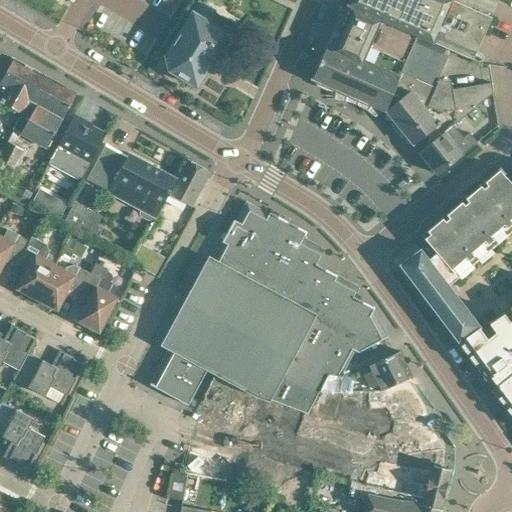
[(415,43),(418,36),(473,60),(492,18),(451,0),(349,0),(348,5),(353,7),(341,34),(333,30),(310,79),(316,82),(317,81),(385,111),(393,93),(396,87),(397,88),(403,74),(402,73),(415,43)]
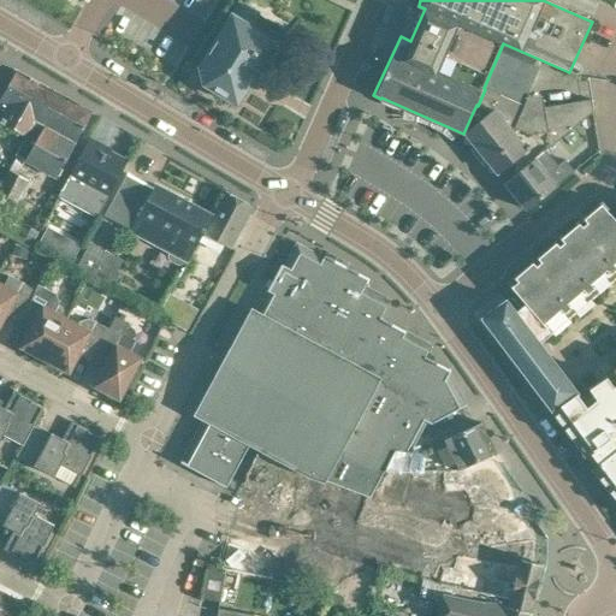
[(258,13),(241,4),(240,5),(202,67),(201,66),(201,69),(205,83),(206,84),(219,93),(223,100),(231,100),(236,102),(248,83),(256,88),(282,47),(264,35),(271,23),(256,13),(258,13)]
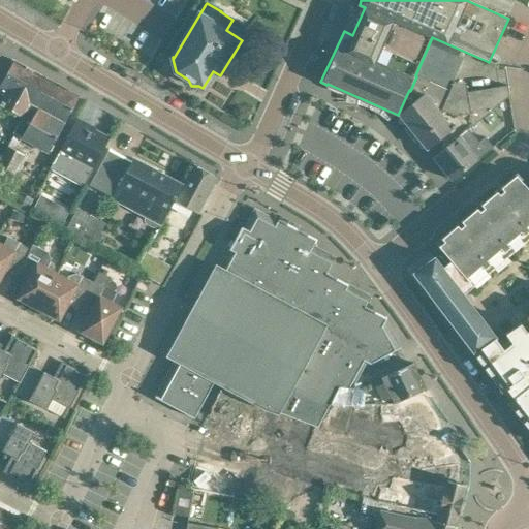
[(429,44),(415,75),(416,76),(447,90),(462,59),(429,44)]
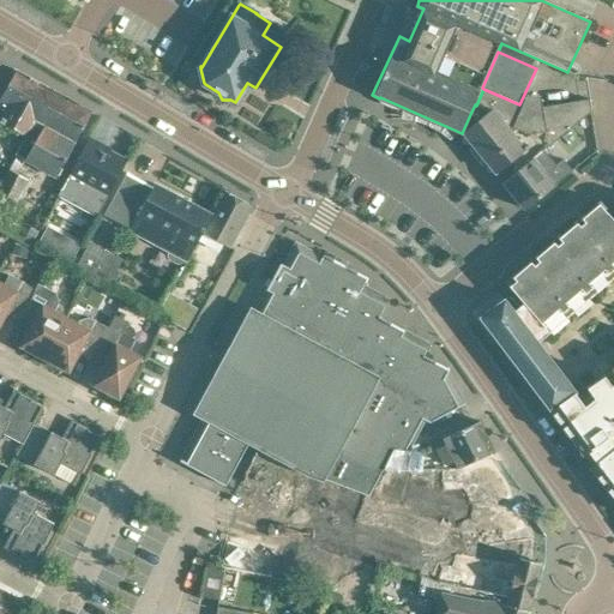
[(17,156),(50,89),(16,70),(4,92),(0,90),(0,125),(0,126),(1,125),(23,137),(14,154),(17,156)]
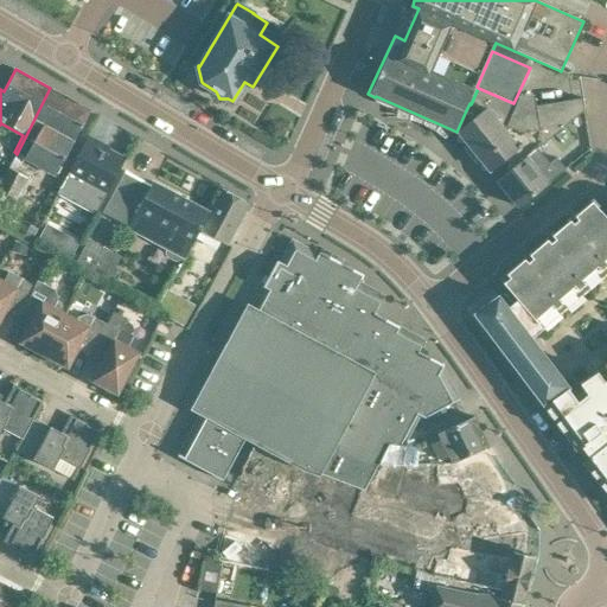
[(50,88),(17,154),(56,176),(75,142),(74,142),(91,110),(50,88)]
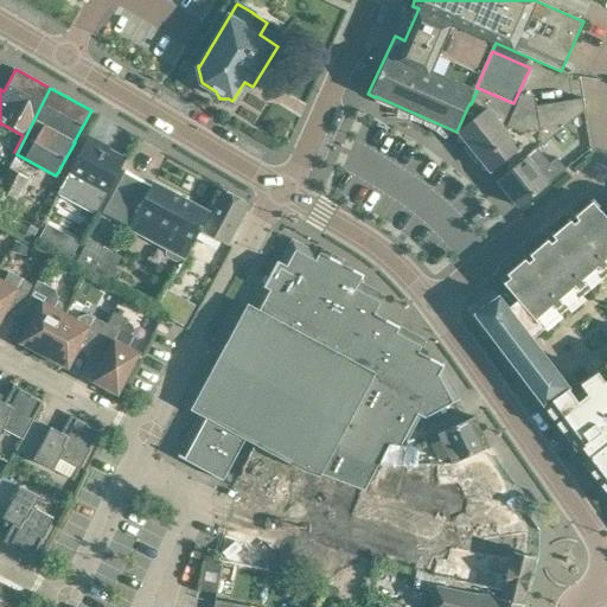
[(473,152),(524,110),(523,110),(517,108),(517,104),(513,103),(478,88),(471,104),(478,114),(457,132),(473,152)]
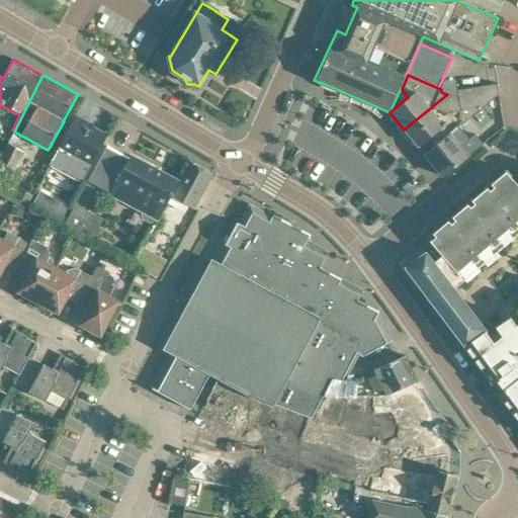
[(437,131),(444,139),(455,130),(499,95),(497,84),(455,91),(455,94),(450,94),(447,94),(404,130),(418,147),(437,131)]
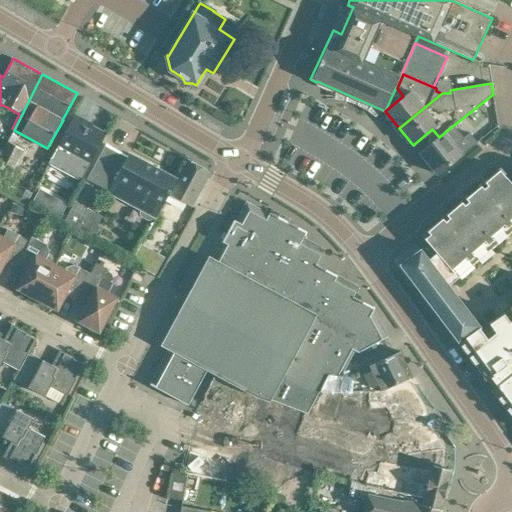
[(74,116),(65,133),(49,163),(81,181),(106,135),(85,123),(86,122),(74,116)]
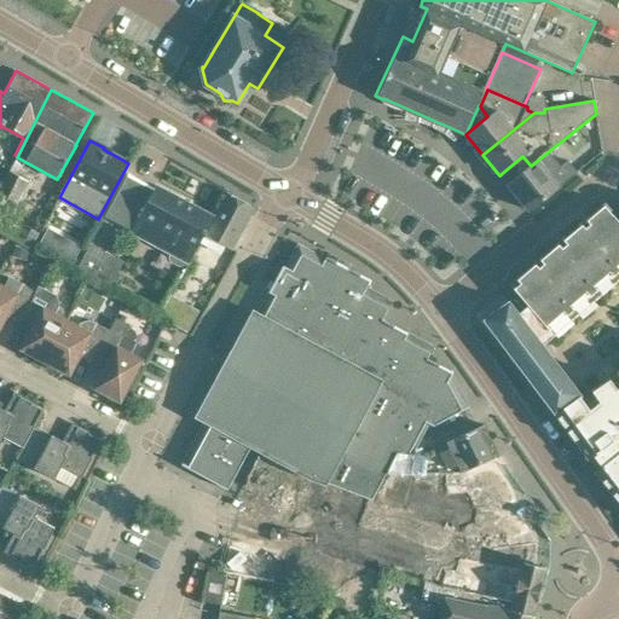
[(544,155),(531,166),(508,184),(528,210),(577,172),(568,161),(556,171),(544,155)]
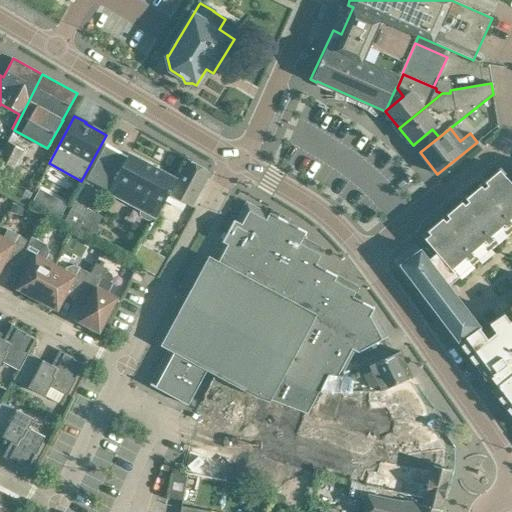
[(0,170),(9,175),(22,151),(7,143),(0,156),(0,170)]
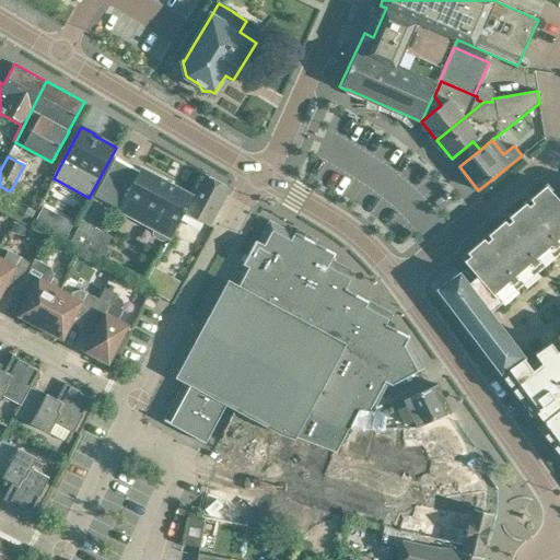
[(185,212),(194,196),(141,167),(140,171),(116,158),(95,196),(118,209),(118,210),(154,229),(152,233),(154,237),(162,243),(166,241),(168,236),(171,237),(185,212)]
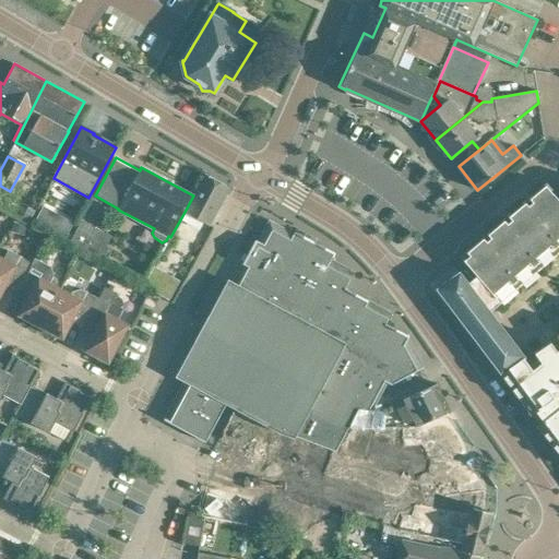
[(193,195),(185,212),(210,226),(229,188),(204,174),(193,195)]
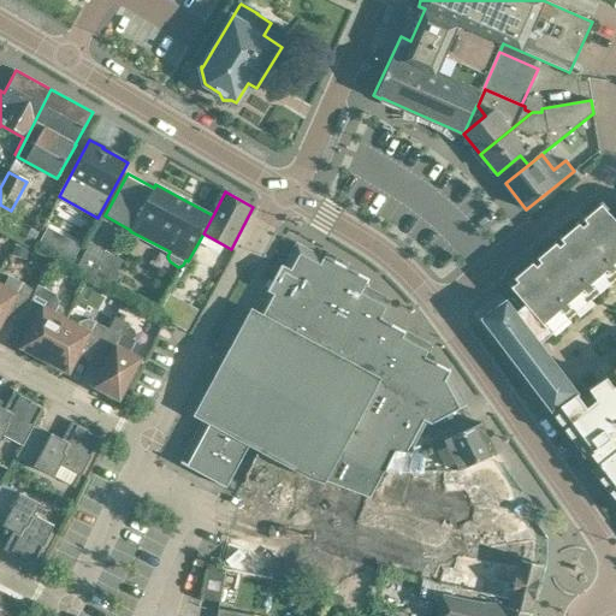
[(551,410),(576,392),(566,379),(558,369),(539,344),(615,278),(615,220),(606,211),(608,208),(602,201),(507,283),(513,291),(514,290),(525,304),(515,313),(505,301),(481,319),(534,389),(551,410)]
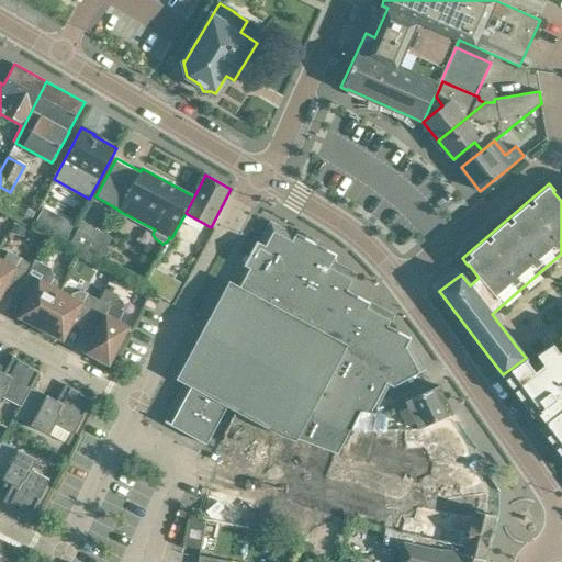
[(45,209),(36,225),(64,240),(74,223),(45,209)]
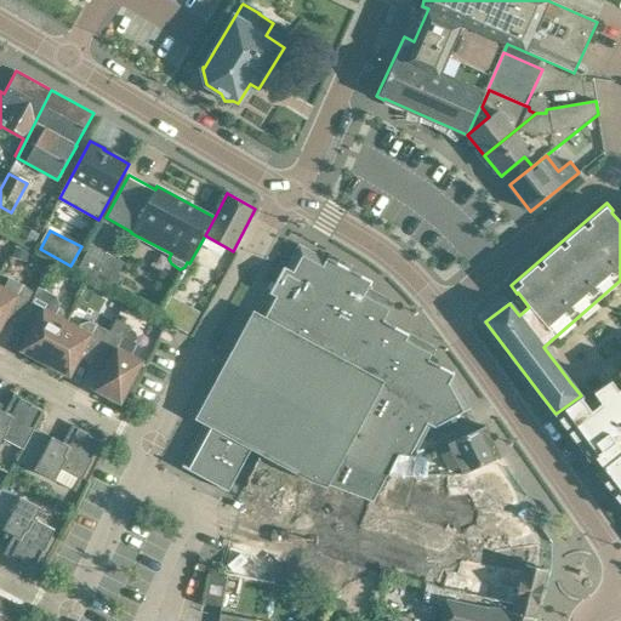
[(125,262),(90,245),(78,271),(112,288),(125,262)]
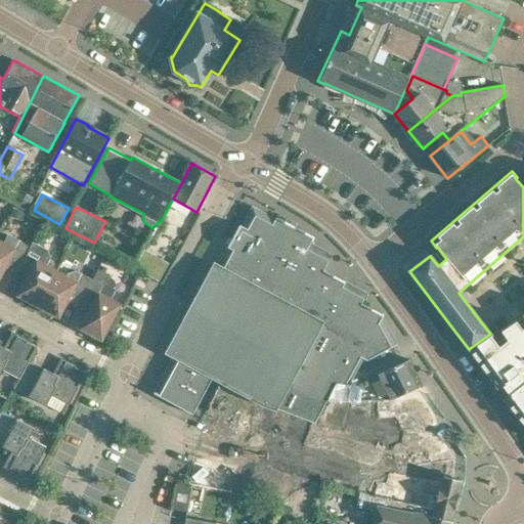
[(228,392),(229,393),(232,388),(264,404),(314,423),(326,401),(336,383),(346,385),(360,357),(366,360),(396,345),(382,317),(383,315),(361,303),(366,294),(323,270),(331,256),(310,244),(313,237),(276,217),(275,219),(252,207),(242,226),(239,225),(217,266),(213,264),(166,352),(174,356),(154,393),(192,415),(213,377),(222,382),(218,389),(220,389),(228,392)]
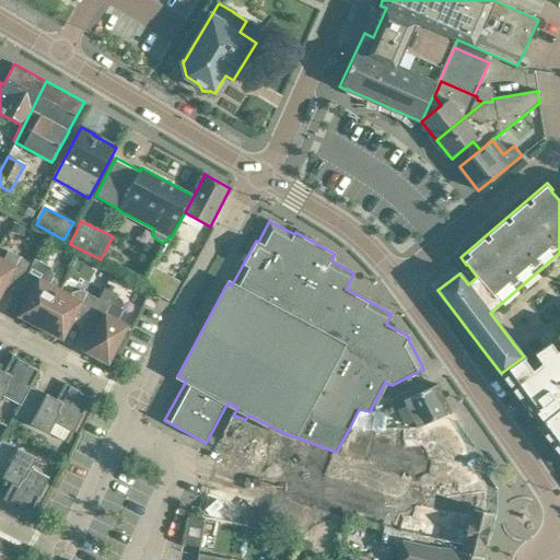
[(11,233),(23,237),(26,226),(14,223),(11,233)]
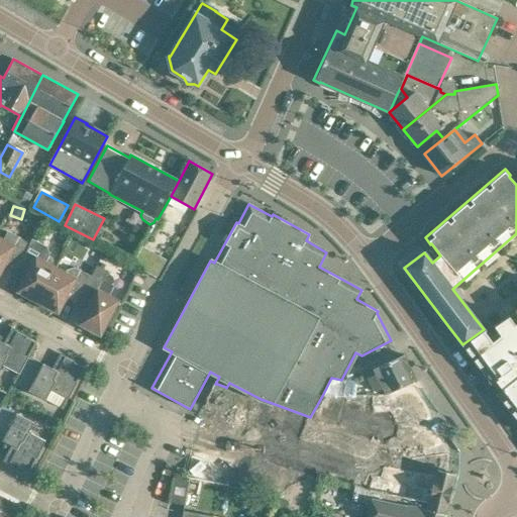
[(0,238),(0,272),(5,264),(15,270),(29,242),(9,232),(4,240),(0,238)]
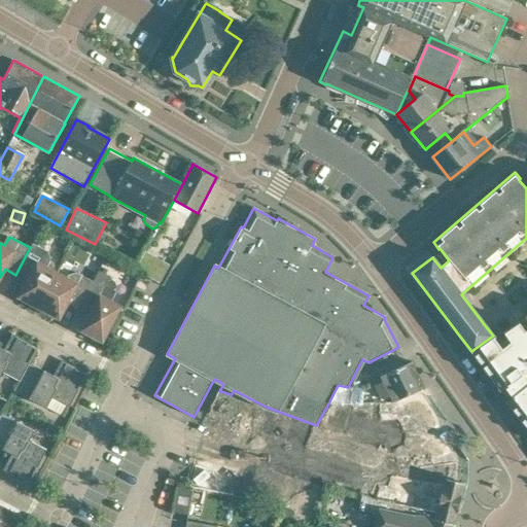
[(38,308),(57,274),(46,268),(50,258),(48,251),(33,243),(30,248),(15,275),(27,280),(19,296),(38,308)]
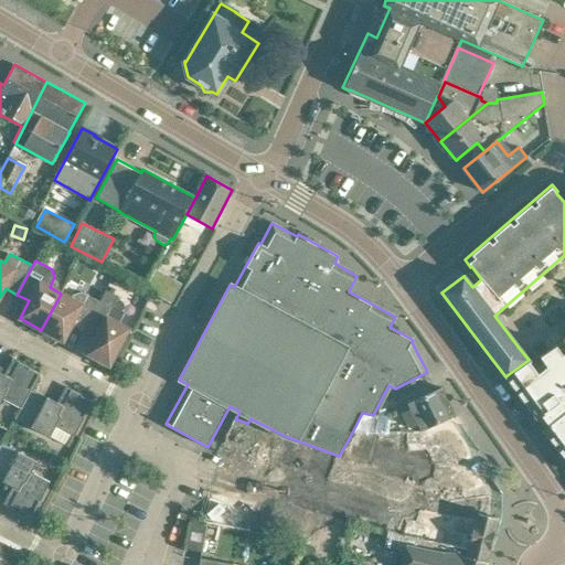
[(99,301),(84,330),(96,337),(87,354),(95,359),(94,361),(108,369),(129,329),(107,318),(118,297),(106,290),(99,301)]
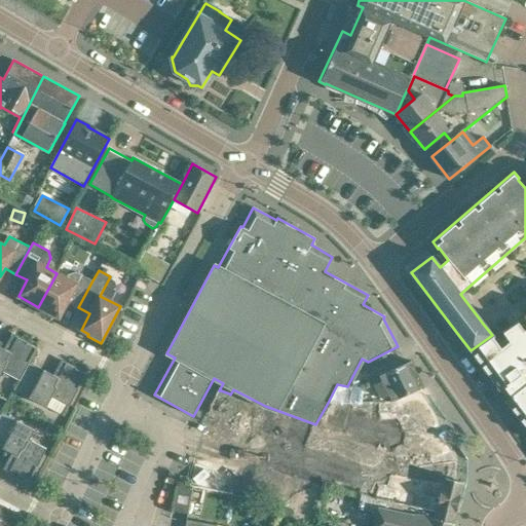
[(78,307),(92,280),(81,274),(77,272),(69,274),(67,278),(57,273),(38,307),(59,317),(68,301),(78,307)]
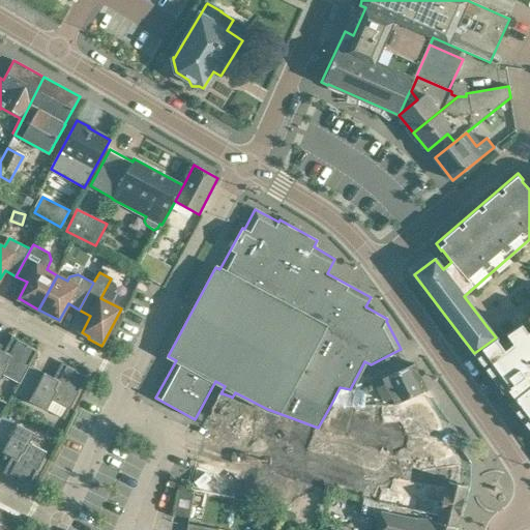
[(146,293),(150,283),(141,278),(136,288),(146,293)]
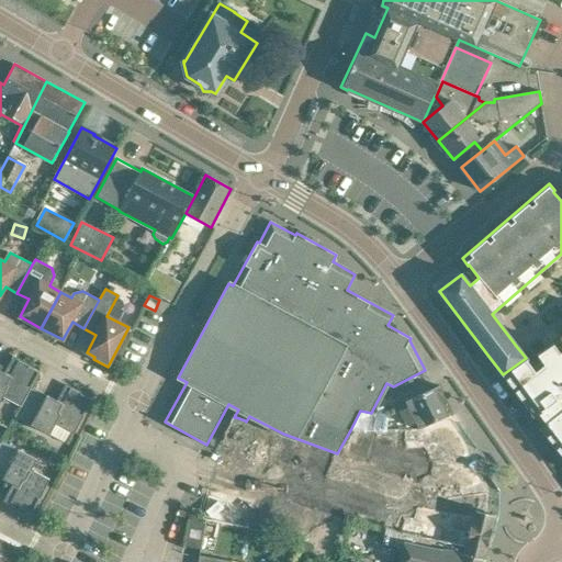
[(504,375),(503,375),(534,417),(539,414),(546,424),(540,428),(540,429),(541,430),(549,440),(555,449),(557,450),(561,456),(561,400),(560,398),(561,396),(561,339),(561,352),(560,355),(553,346),(538,356),(546,367),(535,374),(526,361),(527,359),(526,358),(503,374),(504,375)]
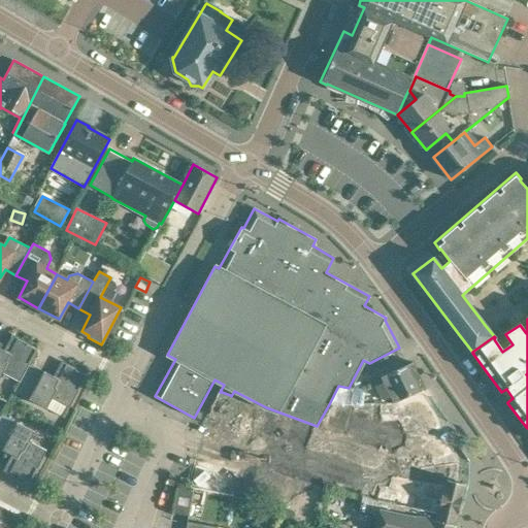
[(29,364),(37,350),(10,335),(10,336),(17,339),(9,353),(0,348),(0,376),(2,373),(19,382),(20,382),(29,364)]
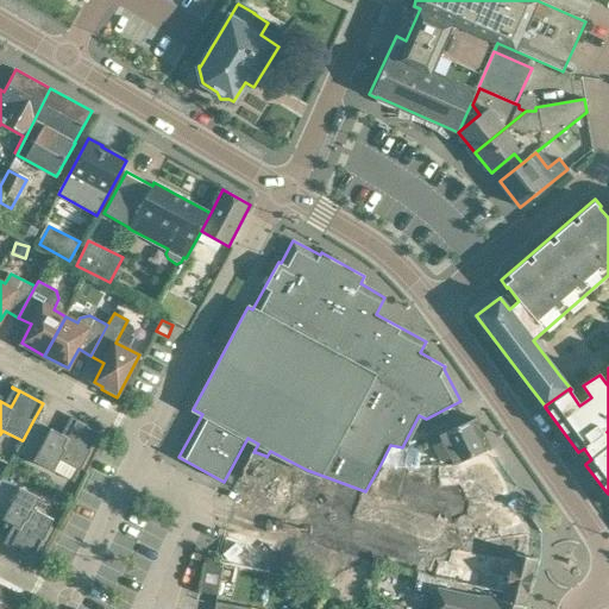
[(22,440),(22,441),(17,452),(31,460),(52,472),(60,460),(79,470),(73,481),(74,482),(99,433),(69,416),(68,418),(76,422),(68,438),(33,420),(23,440),(22,440)]
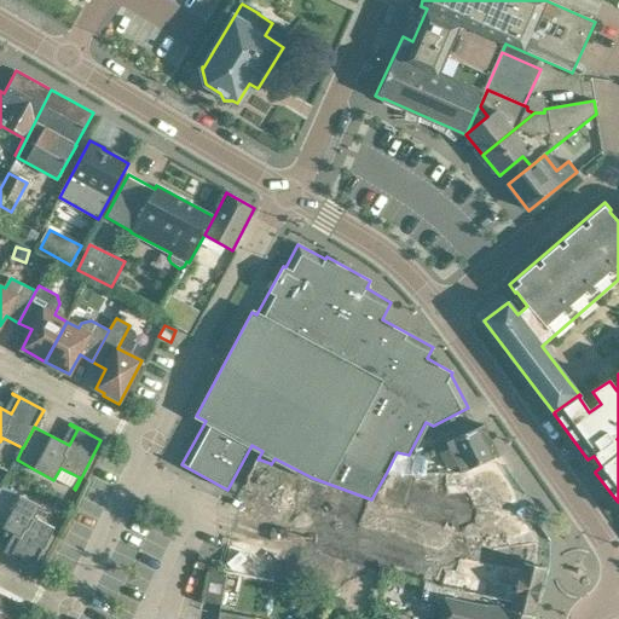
[(458,470),(498,455),(482,424),(446,443),(458,470)]
